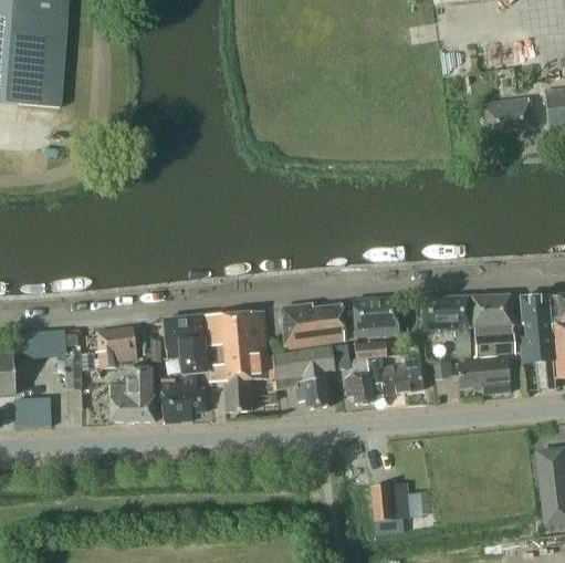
[(0,0),(0,101),(61,106),(66,21),(67,0),(0,0)]
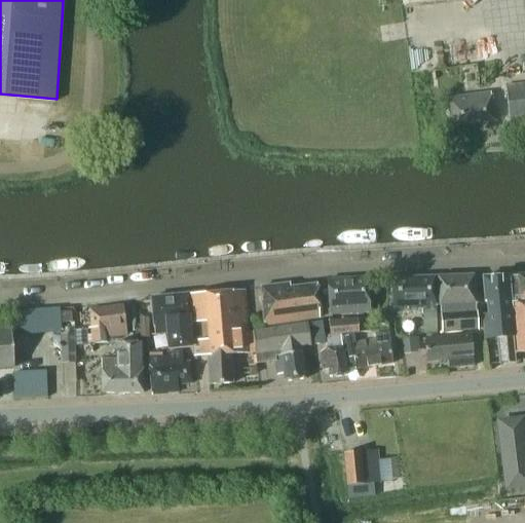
[(524,79),(507,81),(511,121),(524,119),(524,79)]
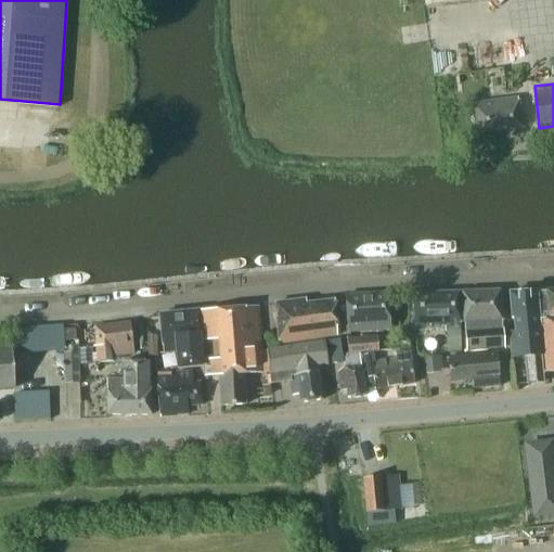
[(518,98),(518,94),(476,100),(476,103),(475,103),(478,130),(523,125),(519,98),(518,98)]
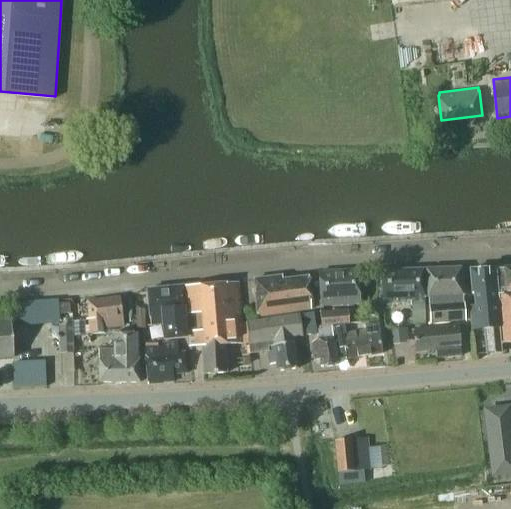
[(463,301),(461,265),(427,266),(428,295),(431,320),(466,317),(465,301),(463,301)]
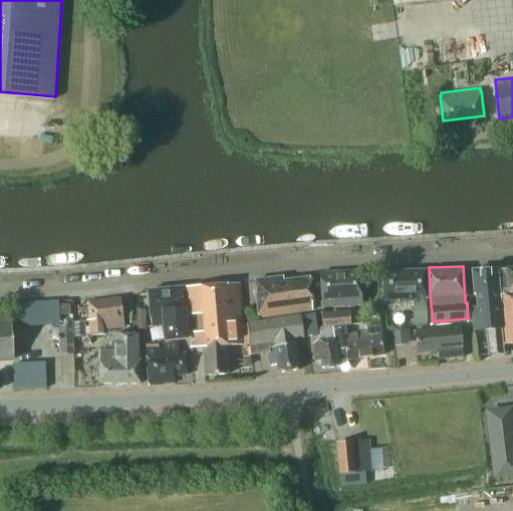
[(512,266),(497,267),(504,350),(505,350),(504,342),(512,341),(512,266)]
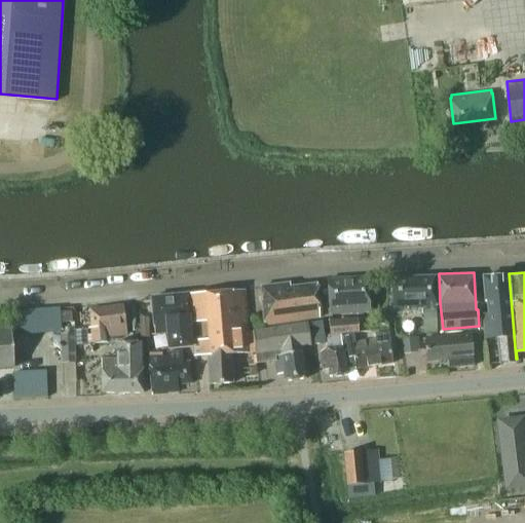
[(501,361),(516,359),(509,273),(484,274),(485,299),(488,299),(489,311),(483,311),(485,336),(498,335),(501,361)]
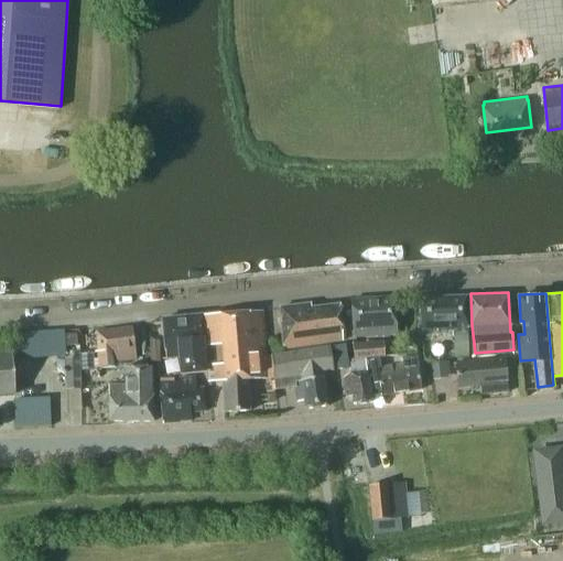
[(398,331),(396,294),(352,298),(355,334),(398,331)]
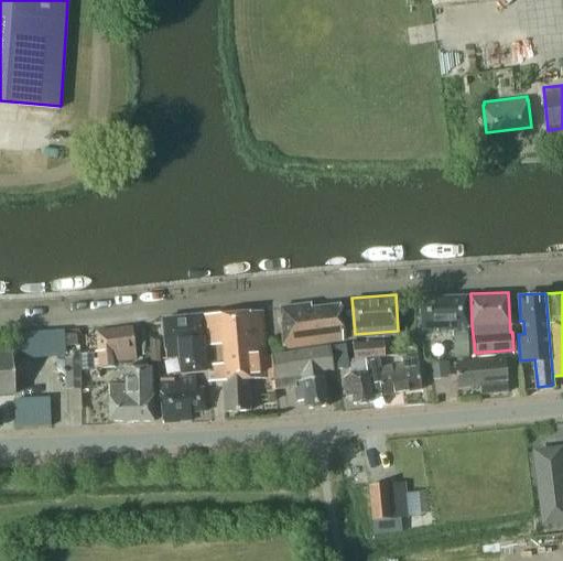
[(467,326),(466,294),(443,295),(421,295),(423,332),(445,331),(447,331),(467,330),(467,326)]
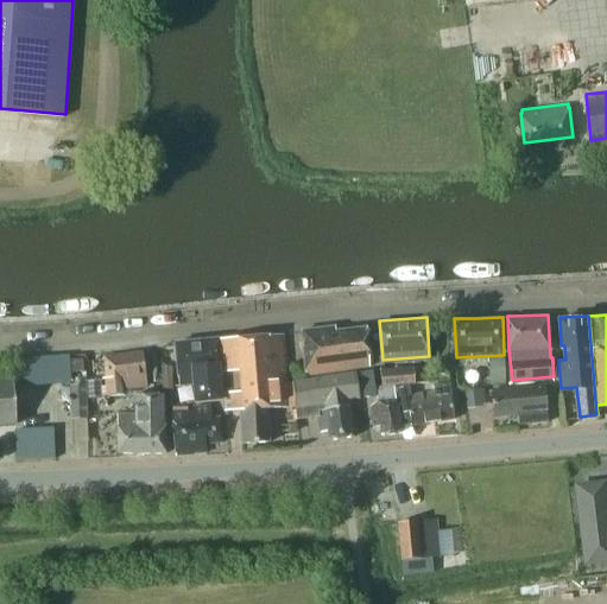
[(336,330),(335,325),(302,329),(305,373),(330,369),(370,364),(367,326),(336,330)]
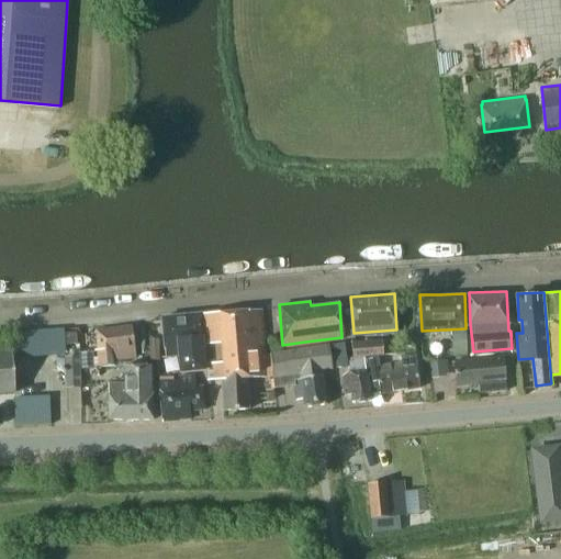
[(203,312),(206,368),(206,378),(222,378),(223,407),(249,406),(248,376),(268,373),(265,323),(257,324),(257,319),(256,319),(255,308),(203,311),(203,312)]
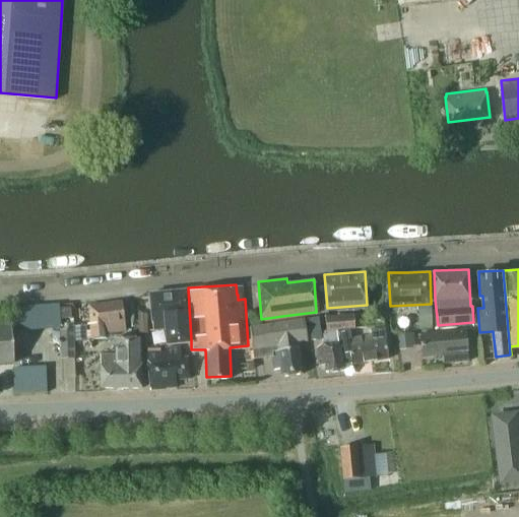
[(191,340),(188,288),(150,292),(153,327),(166,326),(167,342),(191,340)]
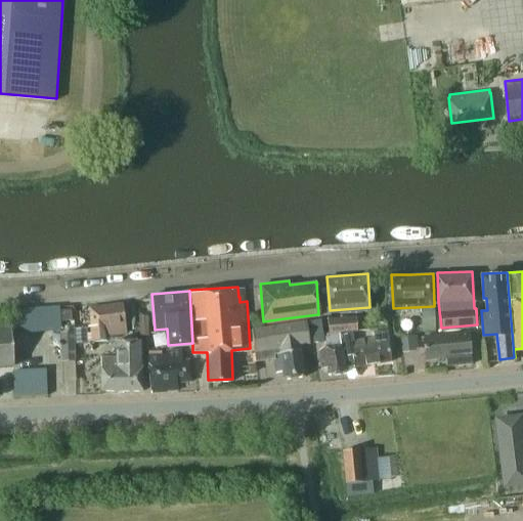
[(127,331),(124,301),(90,306),(92,339),(107,338),(107,334),(127,331)]
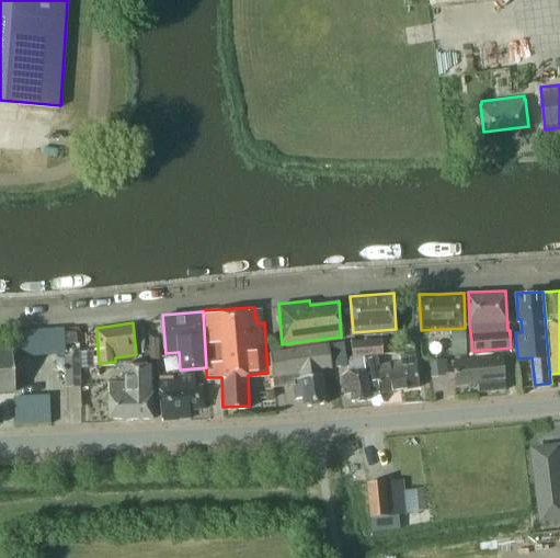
[(466,329),(453,329),(453,352),(467,351),(466,329)]
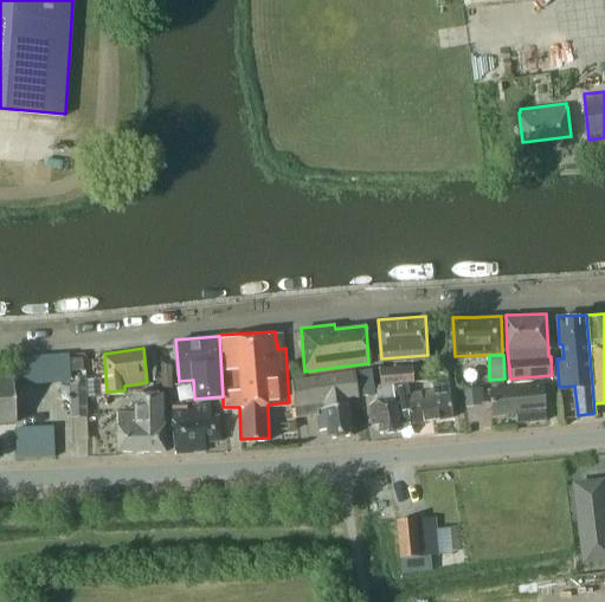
[(72,368),(85,368),(84,356),(72,356),(72,368)]
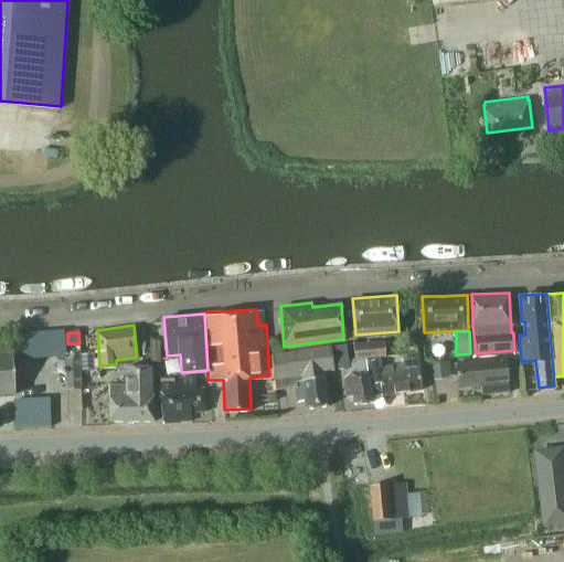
[(152,361),(162,360),(161,338),(151,339),(152,361)]
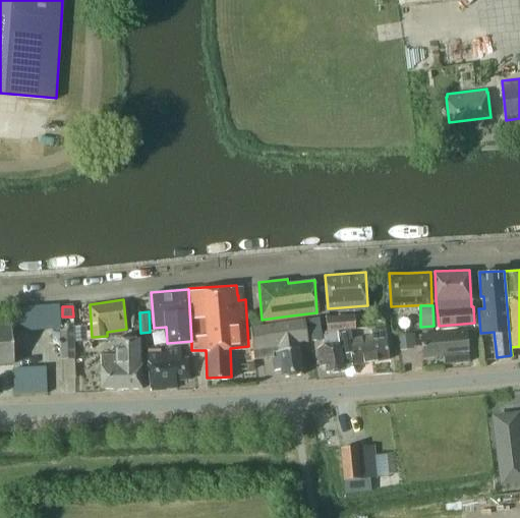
[(338,329),(351,328),(356,328),(355,312),(327,314),(328,330),(338,329)]
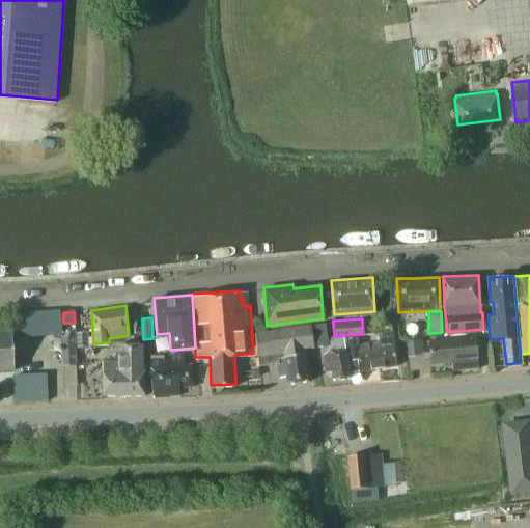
[(314,346),(311,323),(255,331),(260,364),(278,362),(280,376),(286,374),(287,382),(310,379),(305,348),(314,346)]
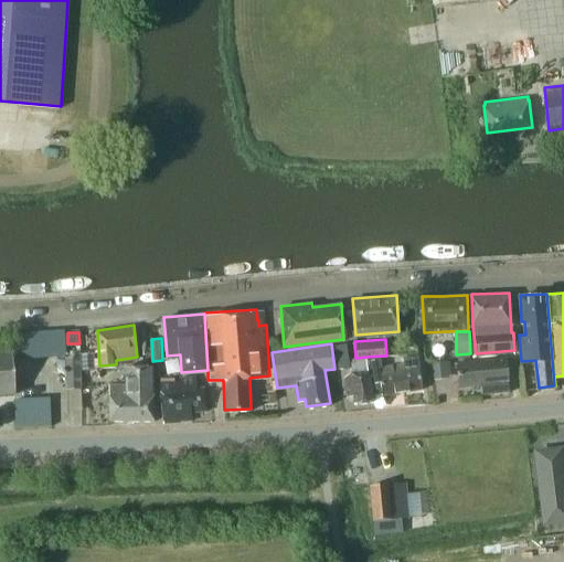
[(339,367),(350,366),(348,343),(336,345),(339,367)]
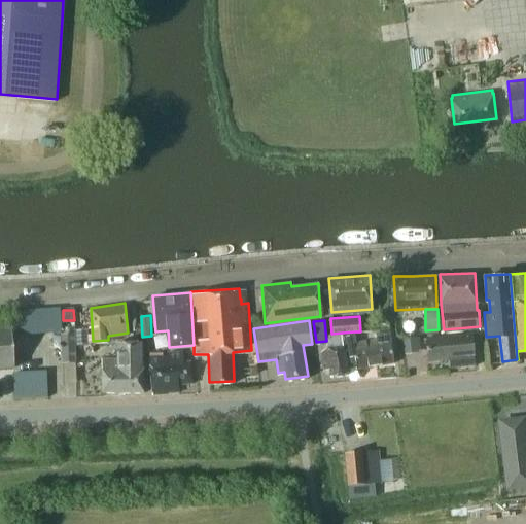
[(0,365),(14,365),(12,326),(0,326),(0,365)]
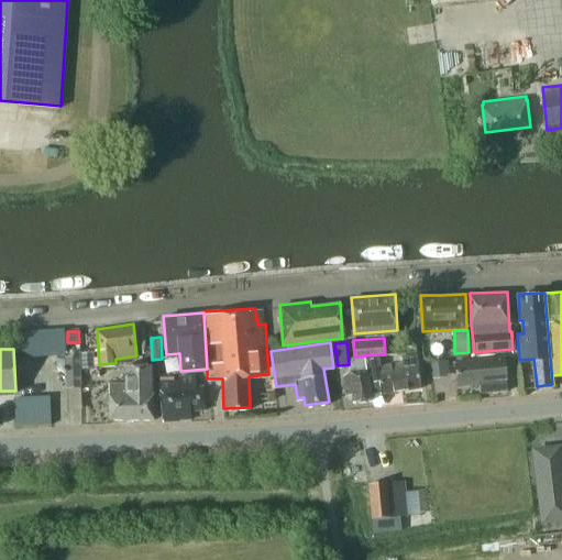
[(96,365),(95,351),(81,351),(83,366),(96,365)]
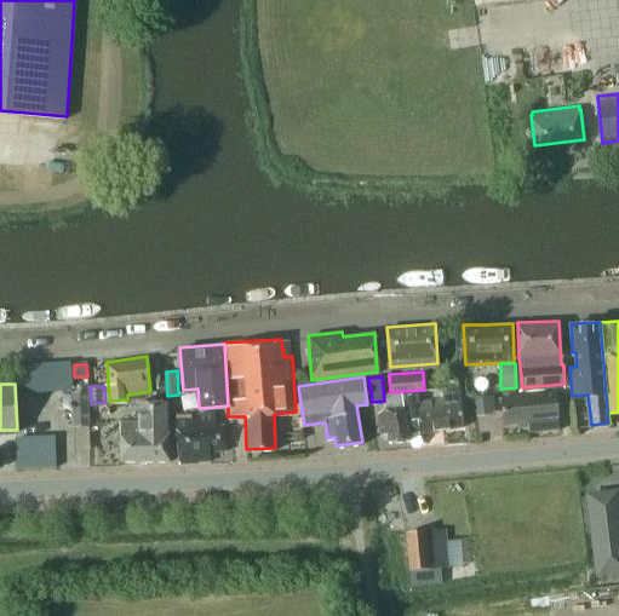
[(418,390),(402,391),(408,432),(419,430),(419,431),(464,425),(460,401),(458,387),(443,390),(445,396),(433,397),(419,399),(418,390)]
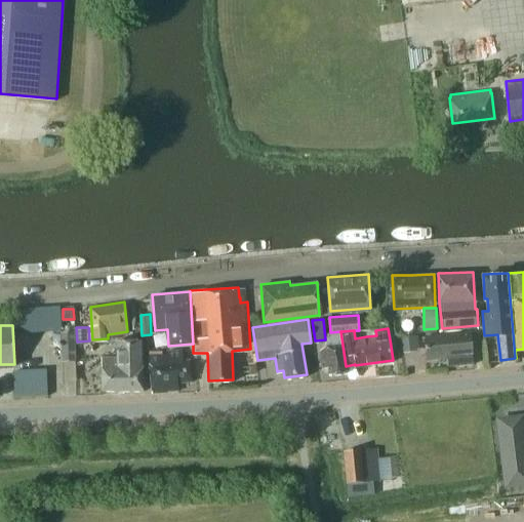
[(75,360),(74,330),(59,331),(62,360),(75,360)]
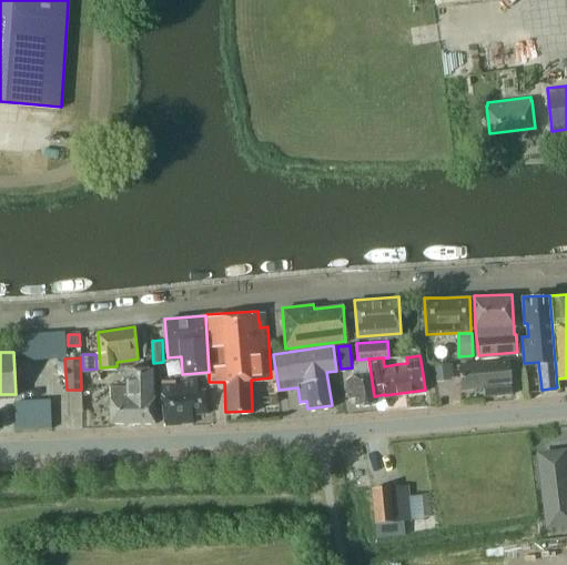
[(512,392),(509,357),(461,362),(463,387),(483,385),(484,395),(512,392)]
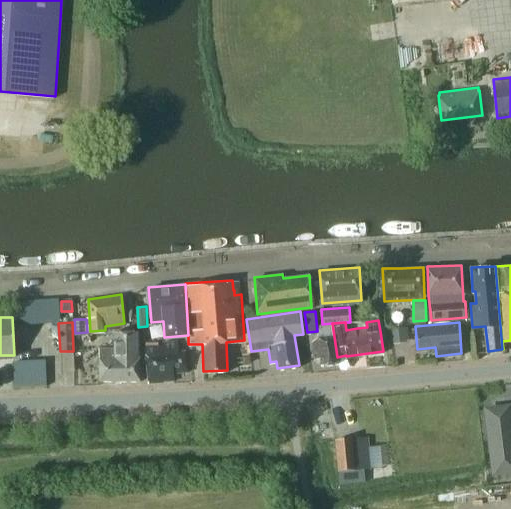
[(337,357),(332,323),(322,324),(317,324),(317,331),(317,336),(312,340),(314,358),(321,358),(322,365),(338,362),(337,357)]
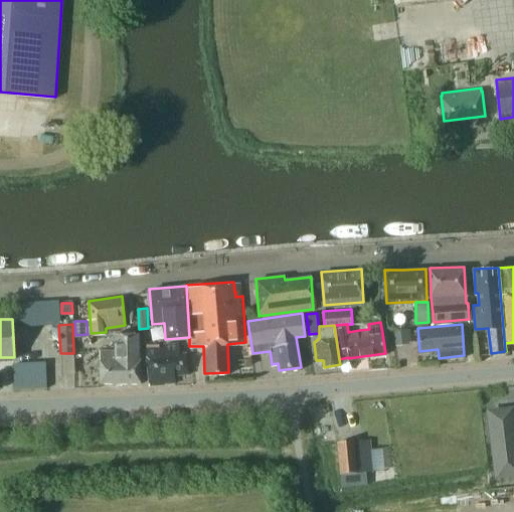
[(409,339),(412,339),(410,326),(395,328),(397,345),(409,343),(409,339)]
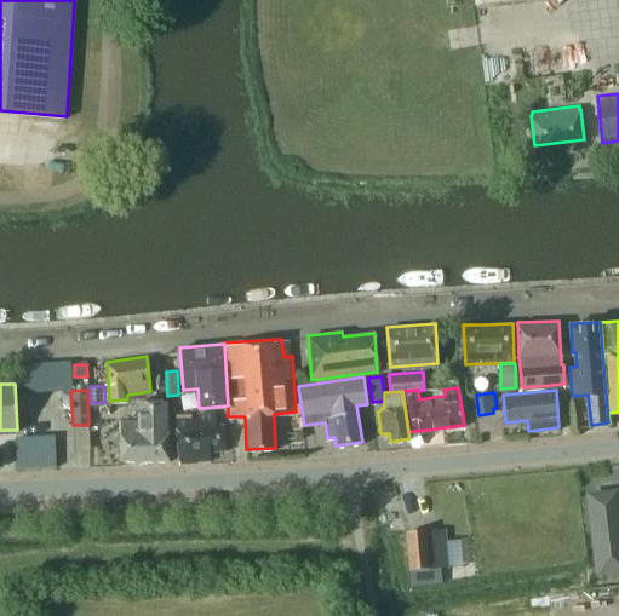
[(167,431),(167,401),(137,402),(138,420),(120,420),(120,431),(120,459),(170,460),(168,431),(167,431)]
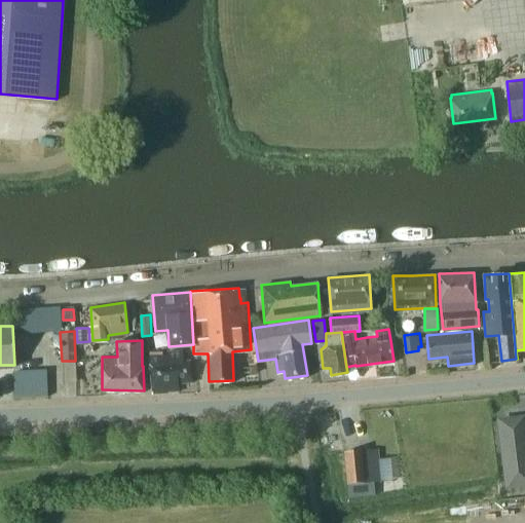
[(183,360),(183,349),(166,350),(166,353),(150,355),(153,391),(166,391),(166,390),(179,389),(178,381),(192,381),(191,360),(183,360)]
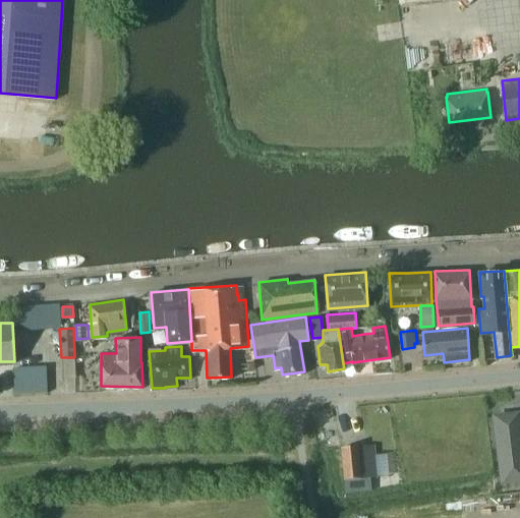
[(50,361),(17,362),(18,389),(51,388),(50,361)]
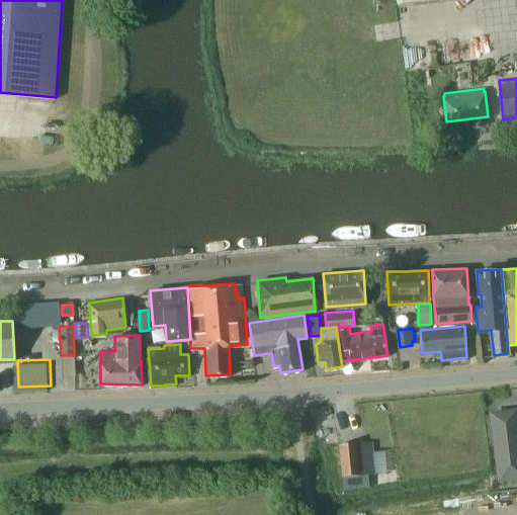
[(516,442),(513,413),(495,415),(503,475),(516,473),(516,442)]
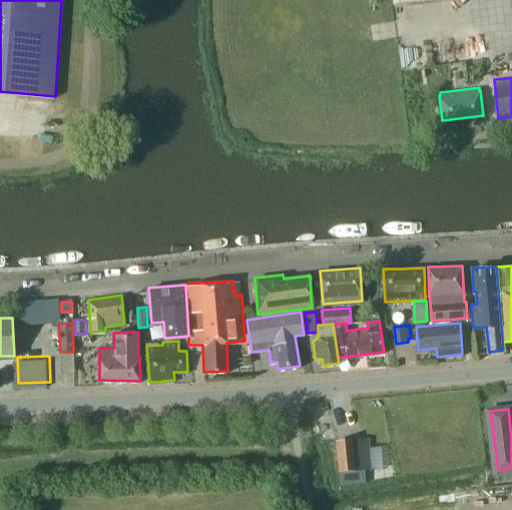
[(372,468),(369,436),(336,439),(340,484),(365,482),(364,469),(372,468)]
